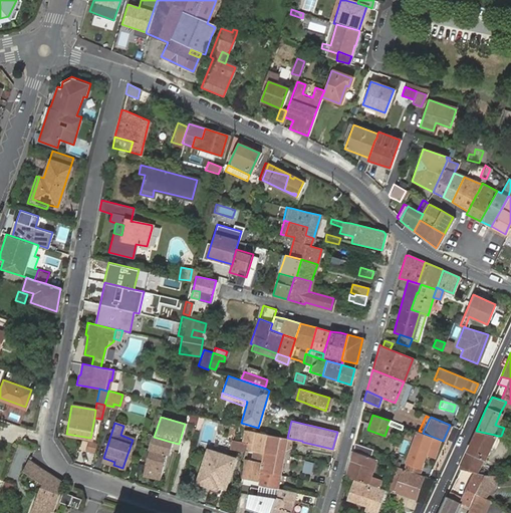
[(263,447),(266,434),(249,431),(246,443),(245,450),(253,451),(254,445),(263,447)]
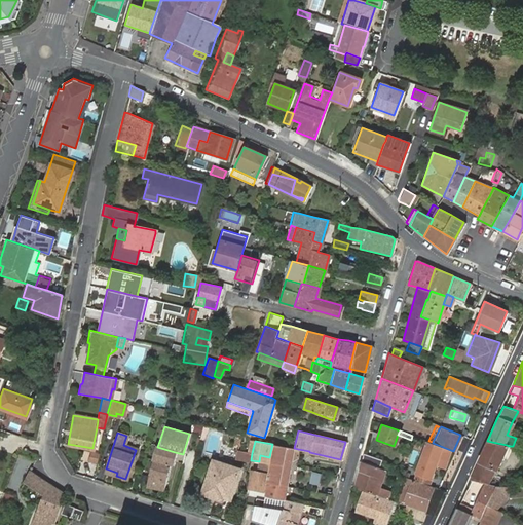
[(501,444),(487,441),(478,461),(470,479),(486,483),(492,469),(495,470),(507,445),(501,444)]
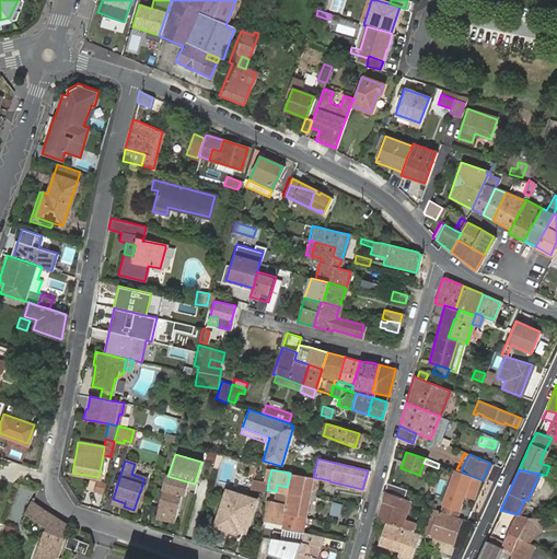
[(311,477),(290,473),(287,487),(286,492),(282,513),(303,516),(311,477)]
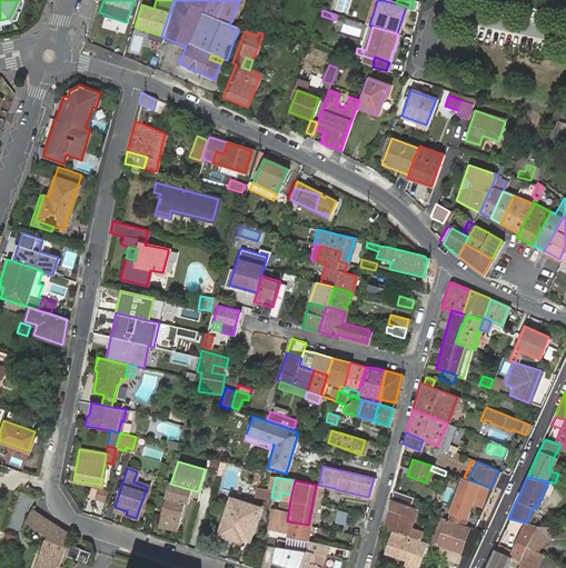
[(157,527),(176,531),(184,504),(186,504),(189,489),(170,484),(169,484),(168,482),(157,527)]
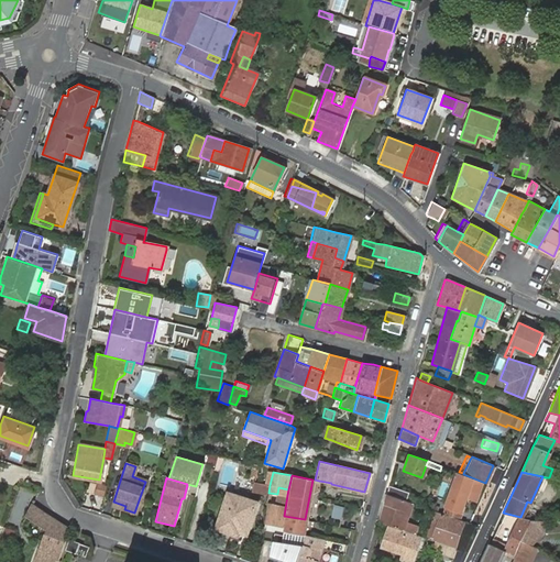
[(268,493),(270,485),(253,482),(251,491),(267,494),(268,493)]
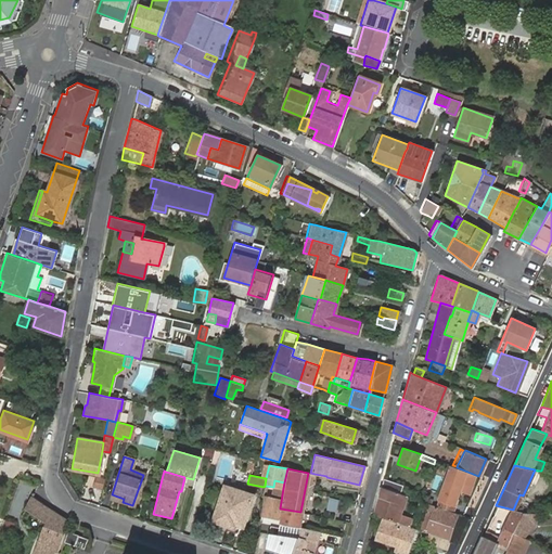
[(100,487),(102,478),(94,476),(92,485),(100,487)]
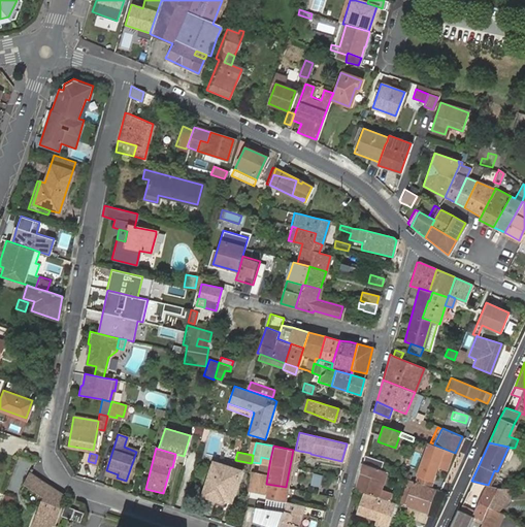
[(382,461),(363,455),(361,463),(376,468),(379,468),(382,461)]
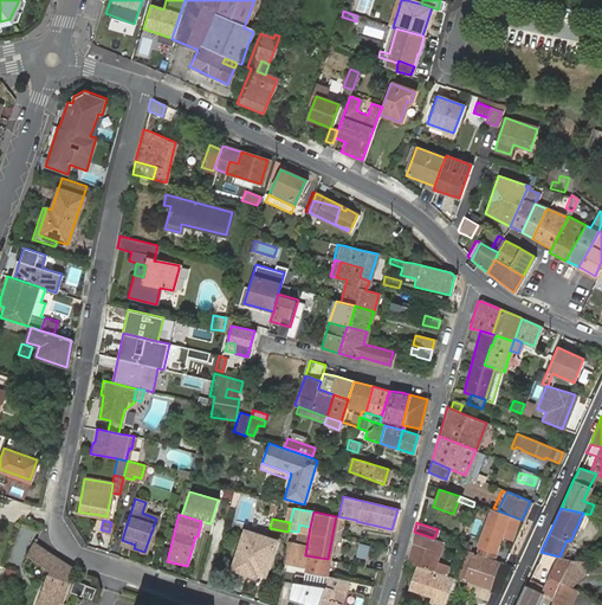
[(477,545),(474,552),(487,557),(490,548),(493,549),(500,531),(484,526),(478,542),(477,545)]
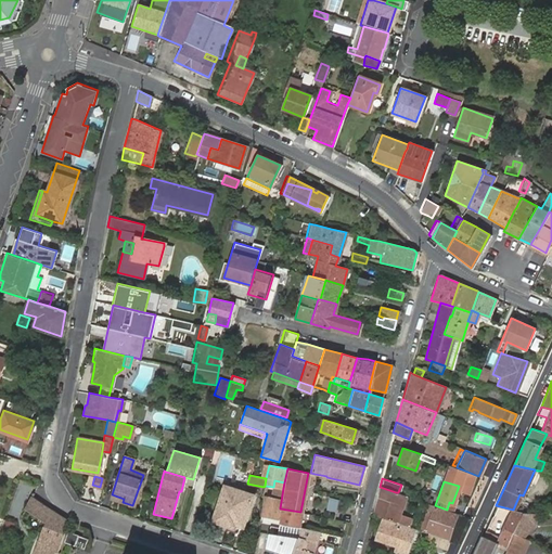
[(253,493),(225,485),(214,518),(233,525),(234,522),(243,525),(253,493)]
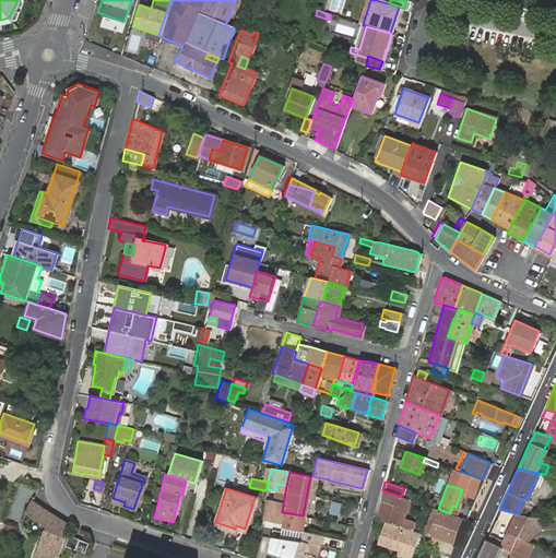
[(285,491),(275,490),(267,489),(265,490),(264,499),(265,499),(260,525),(279,529),(279,525),(282,512),(285,491)]
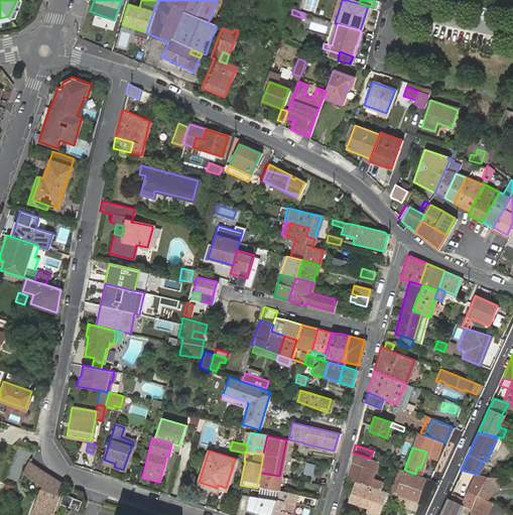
[(370,479),(376,460),(370,458),(368,458),(353,453),(351,461),(347,478),(348,479),(355,481),(367,486),(370,479)]
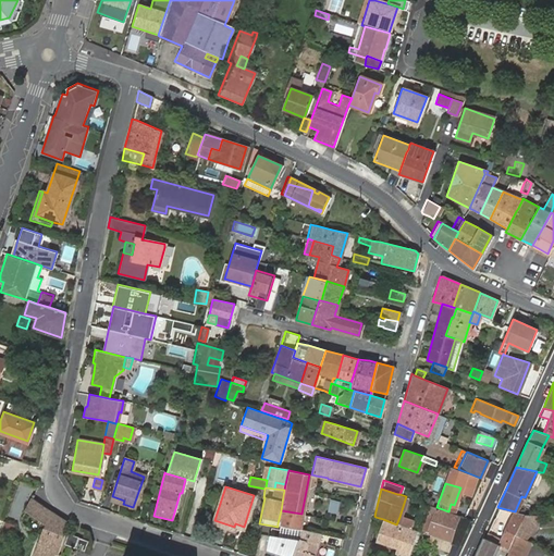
[(56,553),(68,522),(40,506),(31,498),(24,510),(45,523),(40,534),(32,555),(33,555),(51,555),(53,552),(56,553)]
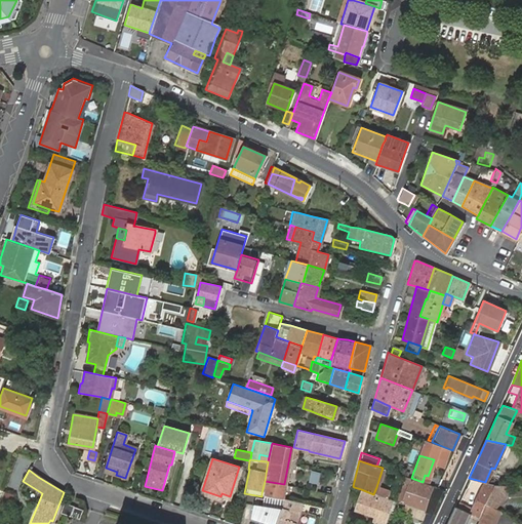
[(319,472),(310,470),(307,480),(316,482),(319,472)]
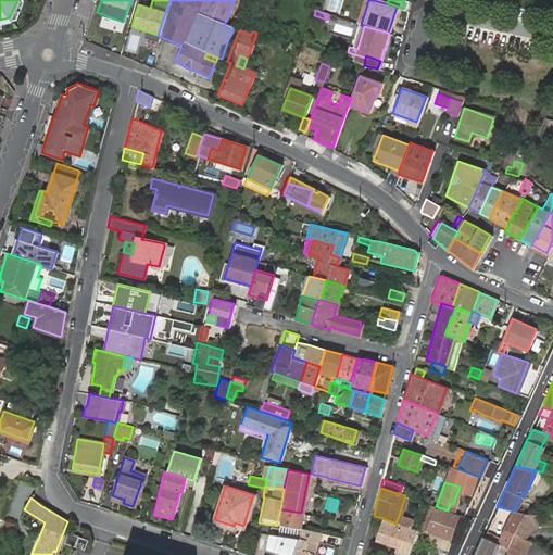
[(429,521),(424,519),(420,528),(426,530),(426,531),(448,540),(456,516),(435,507),(434,509),(429,521)]
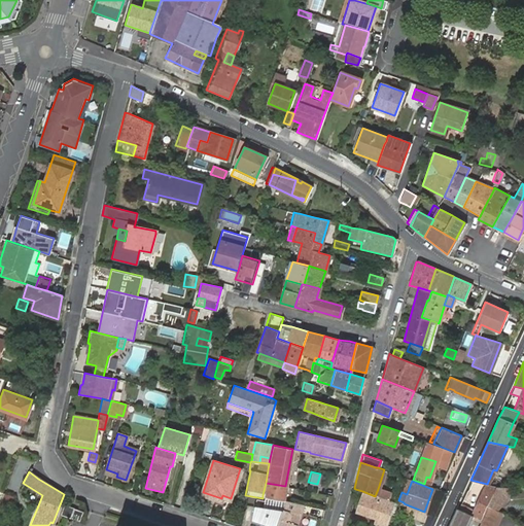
[(405,482),(402,492),(407,494),(411,483),(405,482)]
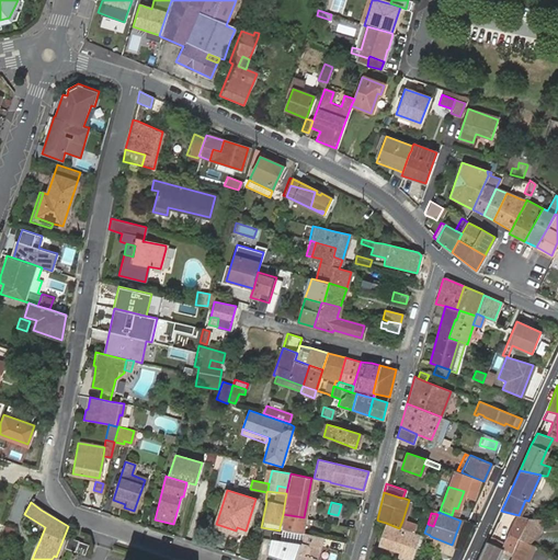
[(304,517),(283,514),(280,527),(294,530),(302,533),(304,517)]
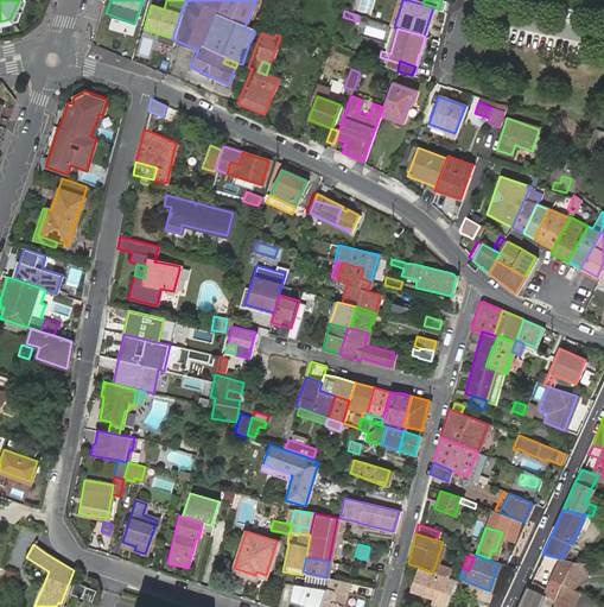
[(561,580),(570,561),(559,558),(546,588),(529,581),(527,587),(544,594),(544,593),(554,598),(557,593),(561,580)]
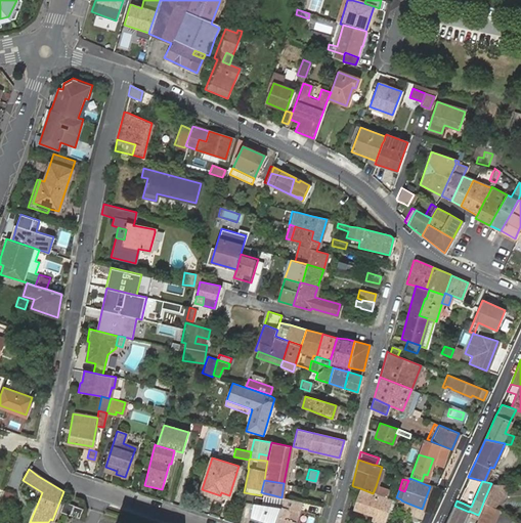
[(505,495),(507,495),(506,487),(505,484),(491,483),(484,499),(493,506),(505,495)]
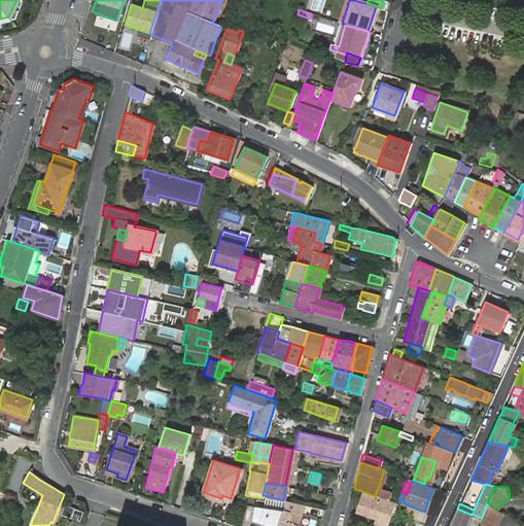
[(509,490),(510,498),(522,496),(521,493),(521,489),(509,490)]
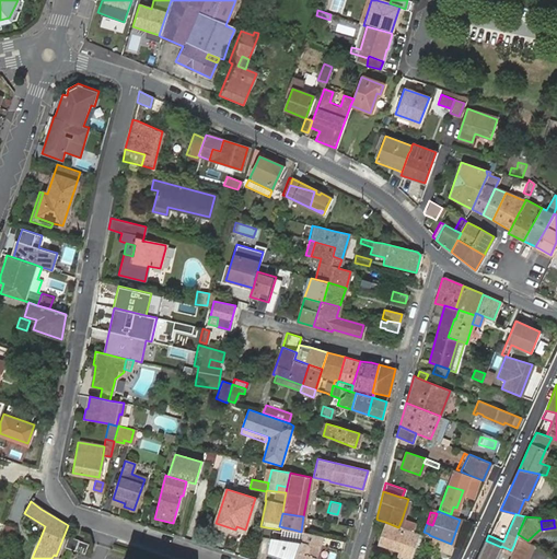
[(404,528),(398,527),(385,522),(378,544),(398,550),(397,556),(407,558),(408,558),(417,533),(415,532),(404,528)]
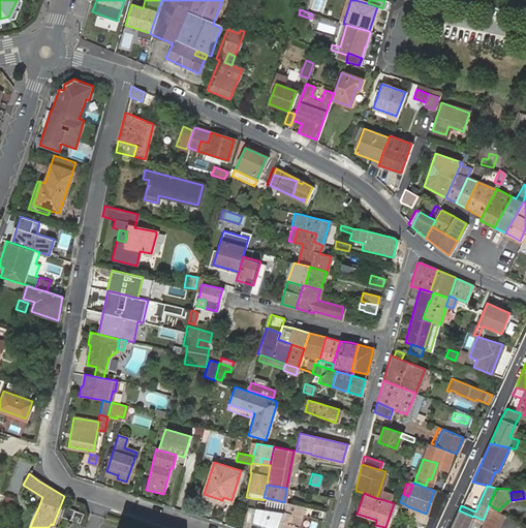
[(285,502),(284,502),(277,500),(268,527),(278,527),(283,511),(285,502)]
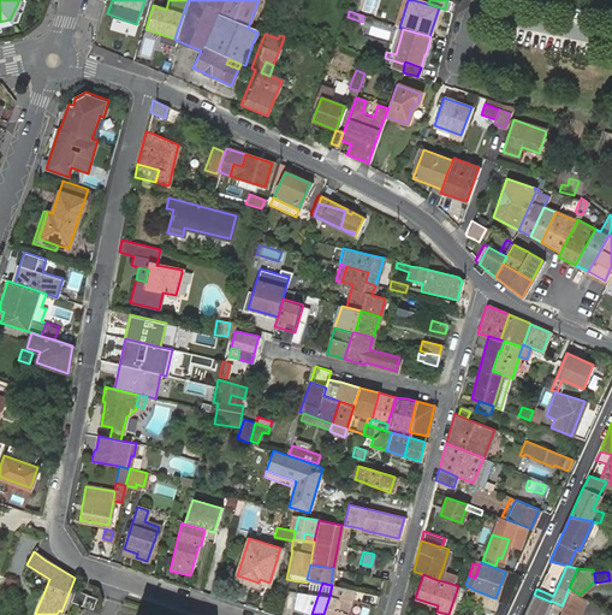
[(332,585),(330,596),(349,602),(352,590),(332,585)]
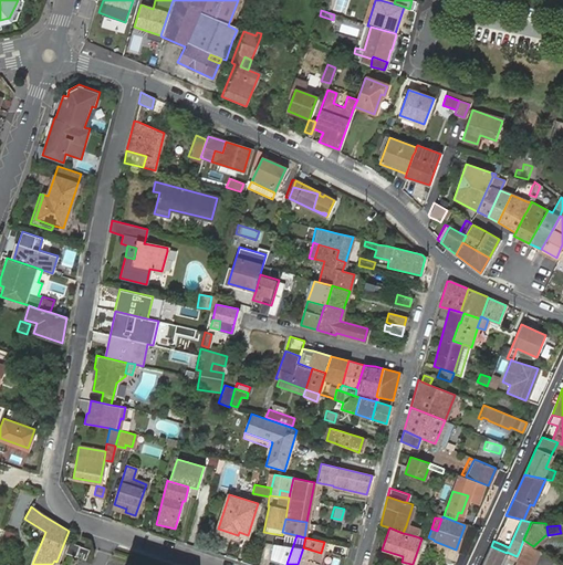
[(533,546),(523,540),(519,552),(517,556),(515,557),(512,564),(511,564),(530,564),(538,550),(533,546)]
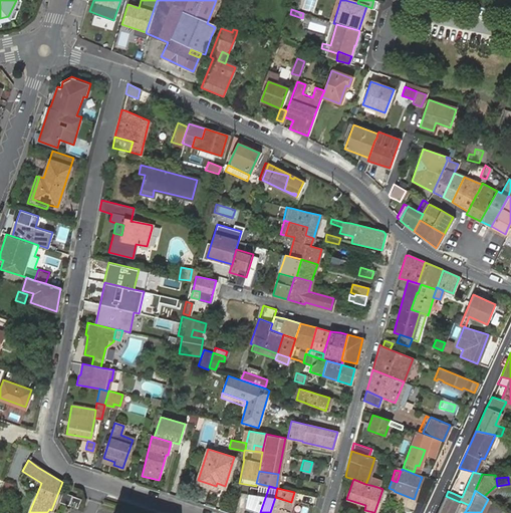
[(68,505),(76,508),(80,499),(71,495),(61,492),(58,501),(67,505),(68,505)]
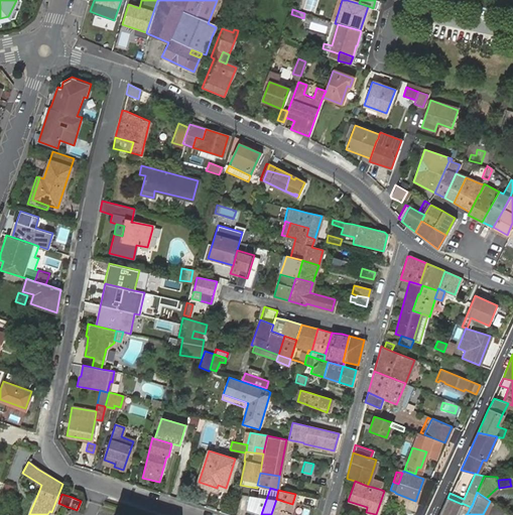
[(416,502),(401,497),(398,505),(413,510),(416,502)]
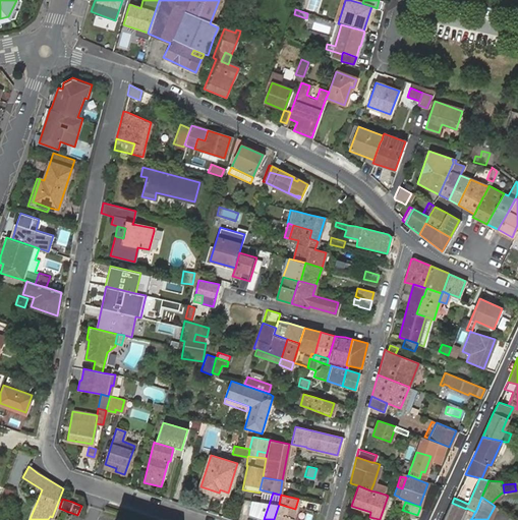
[(449,509),(471,519),(474,513),(466,509),(452,503),(449,509)]
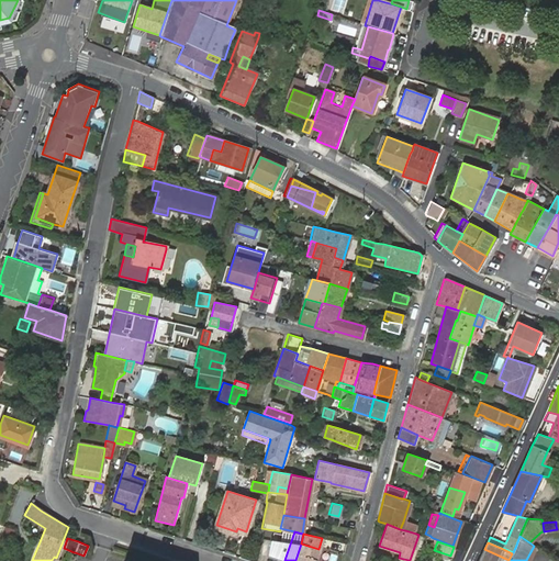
[(295,560),(314,560),(319,549),(301,543),(295,560)]
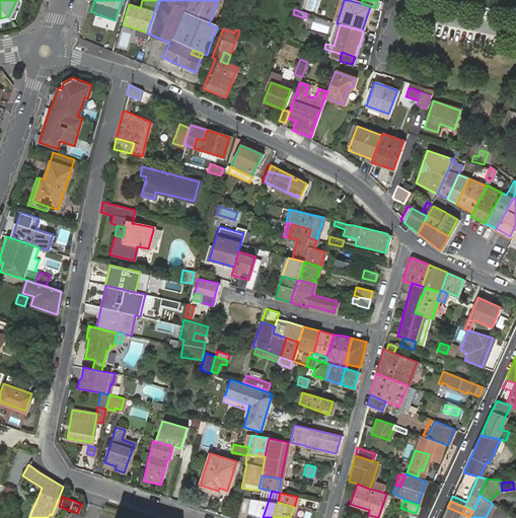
[(303,509),(300,517),(305,517),(309,511),(303,509)]
